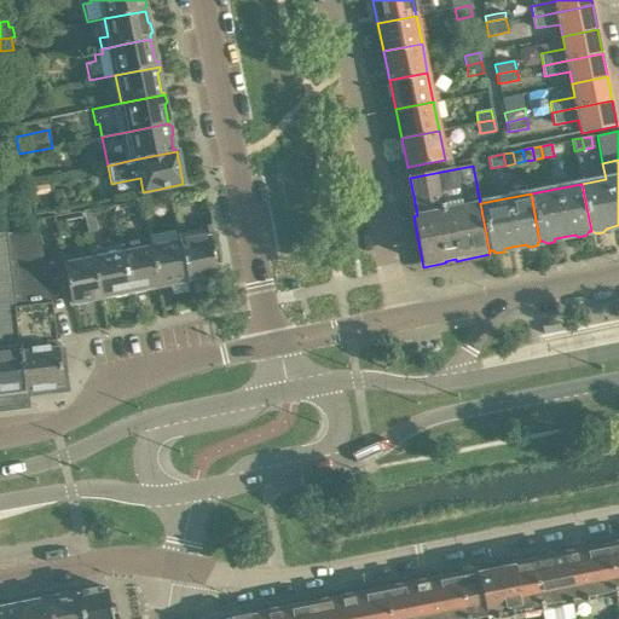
[(0,345),(17,342),(13,307),(12,299),(4,232),(0,232),(0,345)]
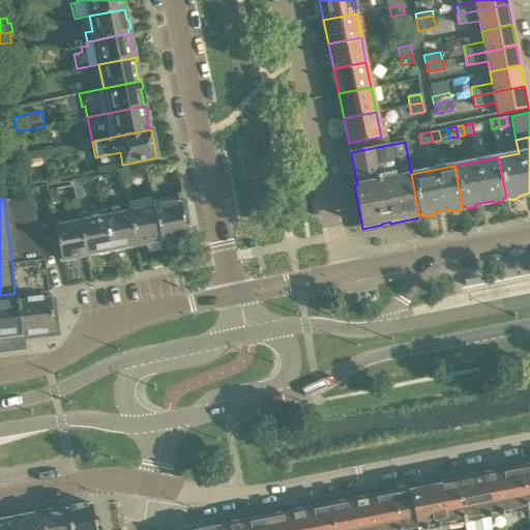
[(11,263),(15,293),(20,334),(54,330),(50,298),(45,263),(45,258),(33,201),(3,199),(10,256),(11,263)]
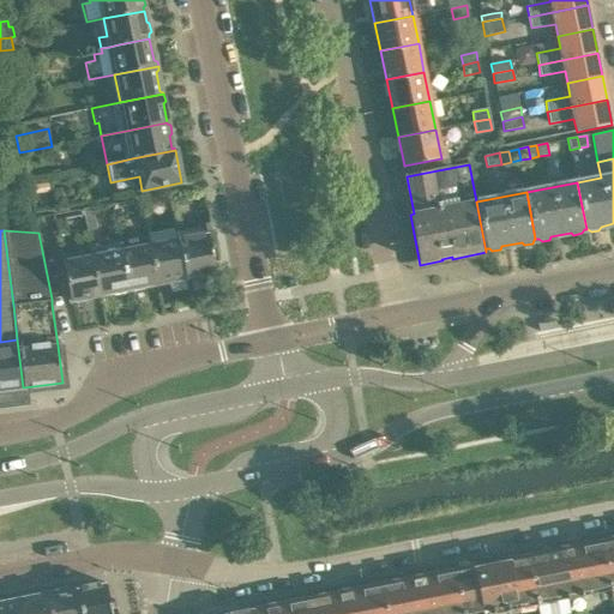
[(216,274),(214,262),(208,233),(176,239),(185,278),(216,274)]
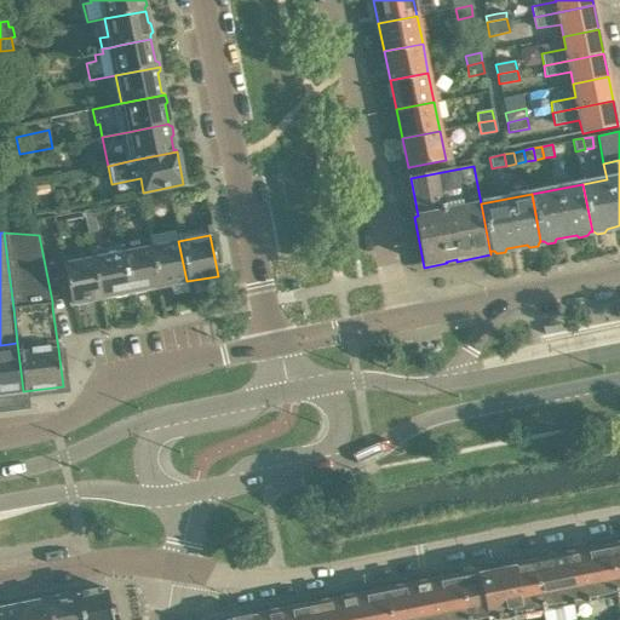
[(150,246),(158,287),(187,281),(178,241),(150,246)]
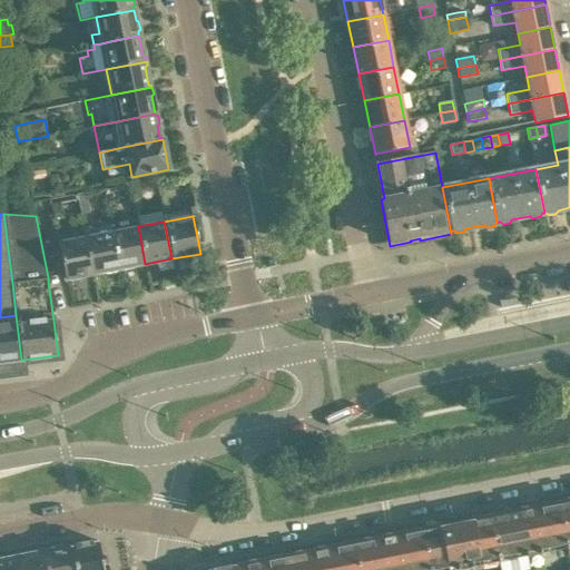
[(111,232),(118,269),(145,264),(138,226),(111,232)]
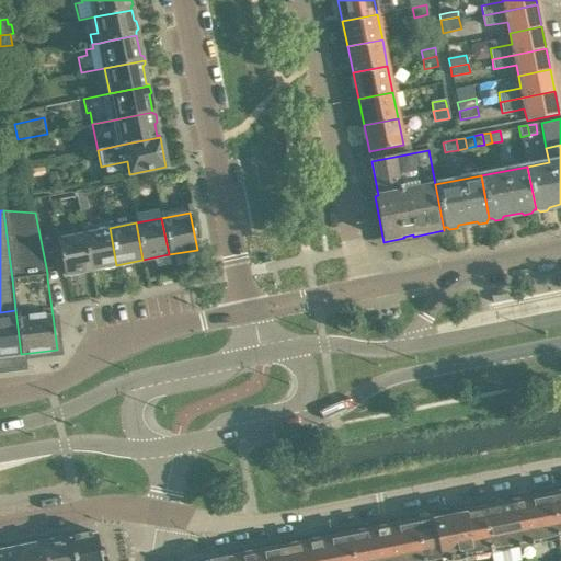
[(82,233),(89,270),(116,265),(110,228),(82,233)]
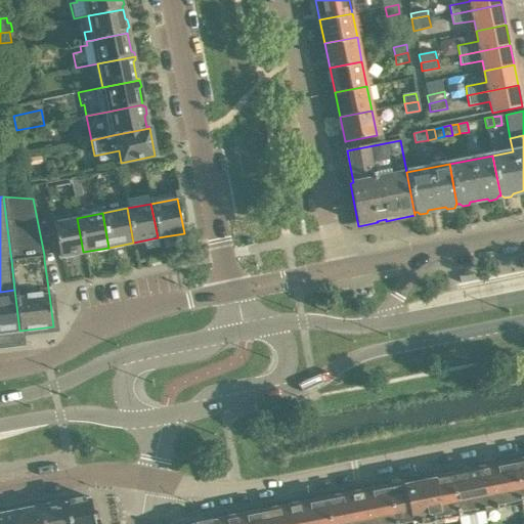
[(59,257),(60,257),(83,252),(77,218),(52,222),(59,257)]
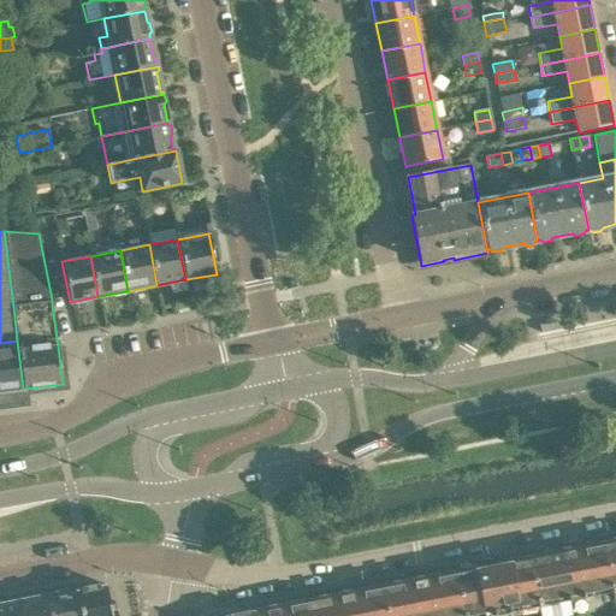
[(557,323),(539,326),(540,332),(558,329),(557,323)]
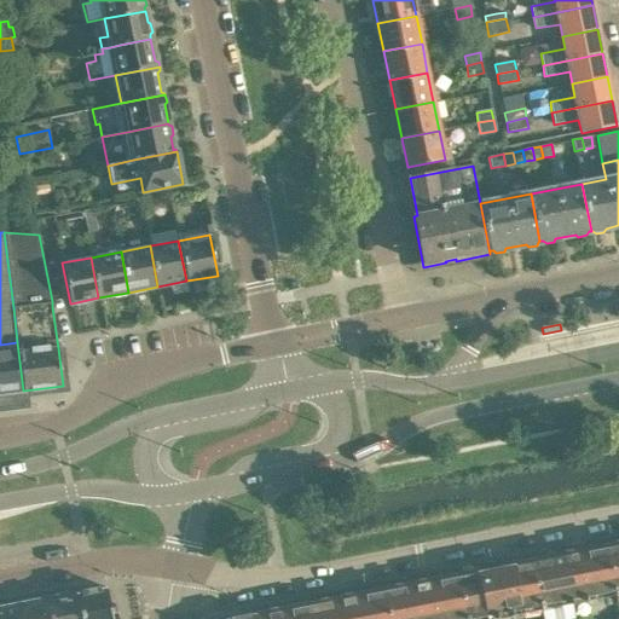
[(0,393),(23,391),(17,342),(0,345),(0,393)]
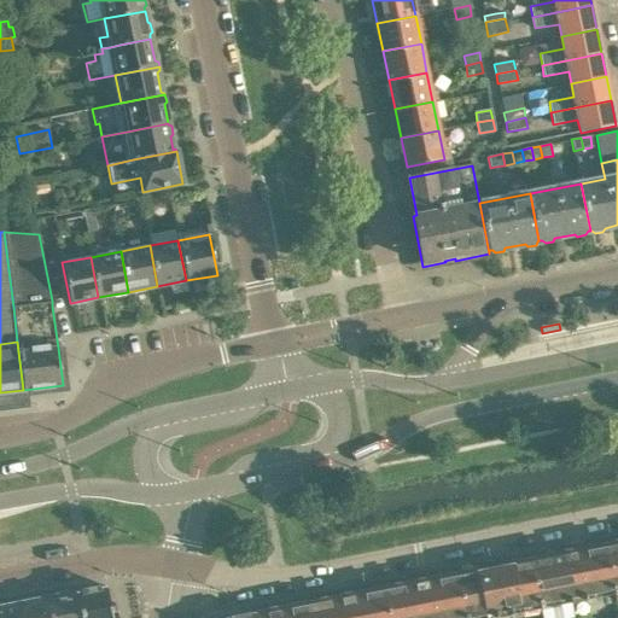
[(613,594),(617,593),(617,538),(610,541),(607,546),(604,546),(613,594)]
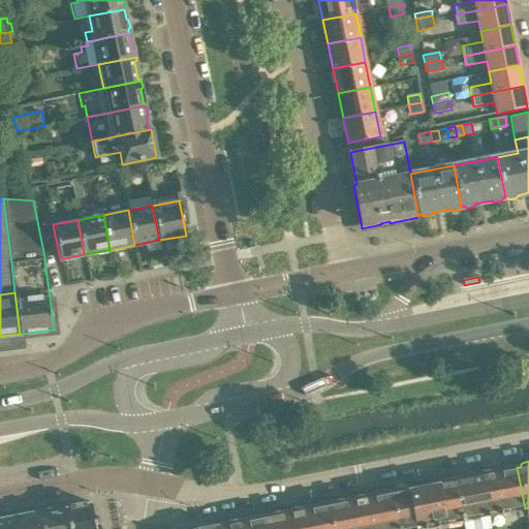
[(525,508),(517,467),(515,468),(511,465),(504,466),(502,470),(478,474),(488,516),(525,508)]
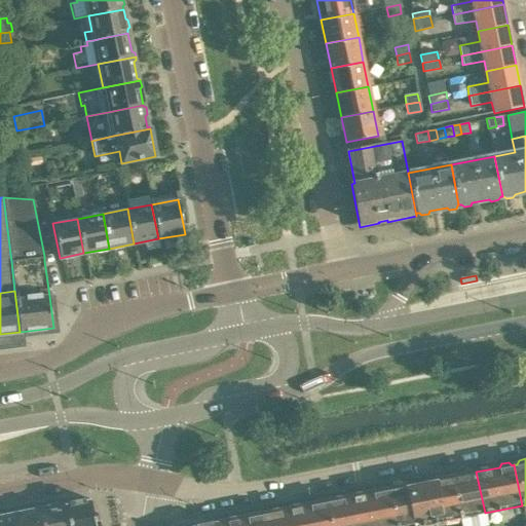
[(454,477),(451,477),(460,518),(485,513),(476,472),(466,474),(463,472),(456,473),(454,477)]
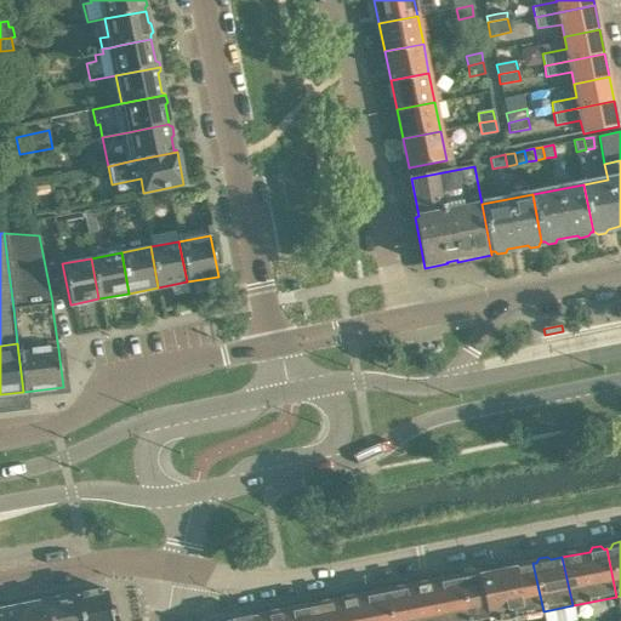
[(500,620),(543,611),(533,563),(530,564),(528,560),(518,563),(516,567),(489,571),(500,620)]
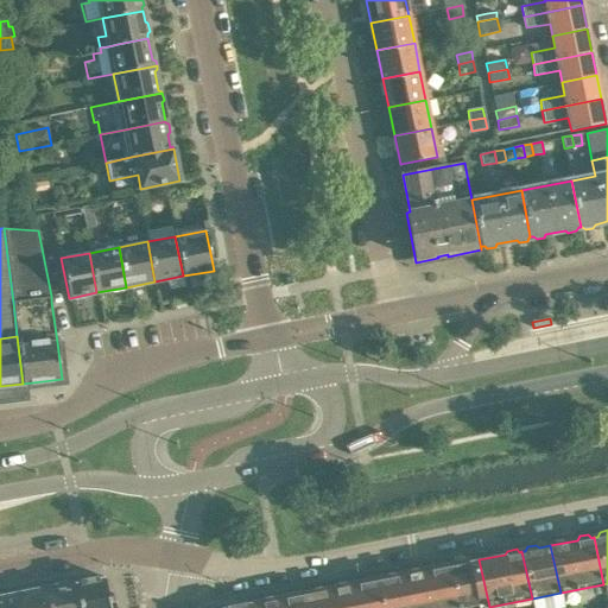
[(458,607),(483,607),(489,607),(479,559),(466,563),(463,559),(454,562),(453,565),(449,565),(458,607)]
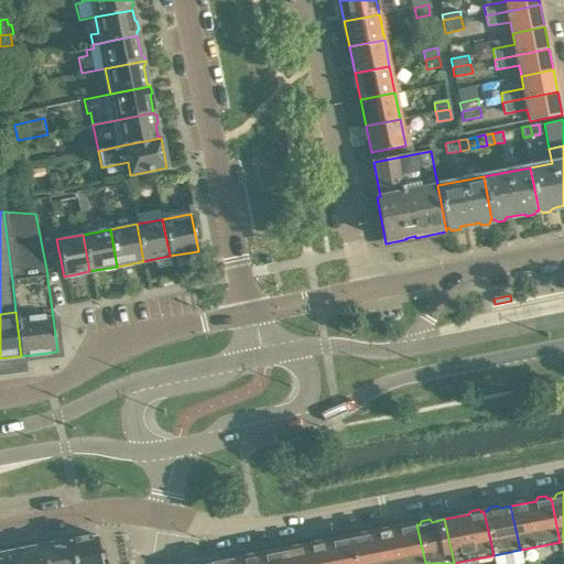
[(425,563),(416,524),(414,525),(412,523),(403,524),(402,528),(377,532),(383,563),(425,563)]
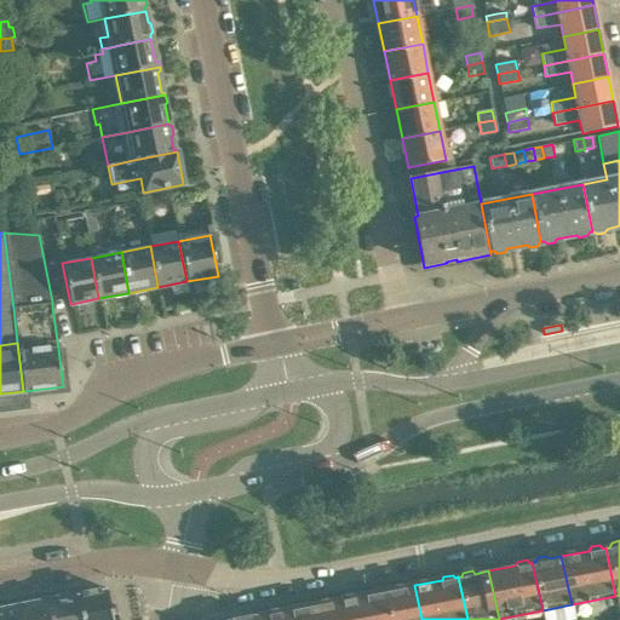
[(390,619),(422,619),(414,585),(401,589),(397,586),(389,587),(388,591),(385,591),(390,619)]
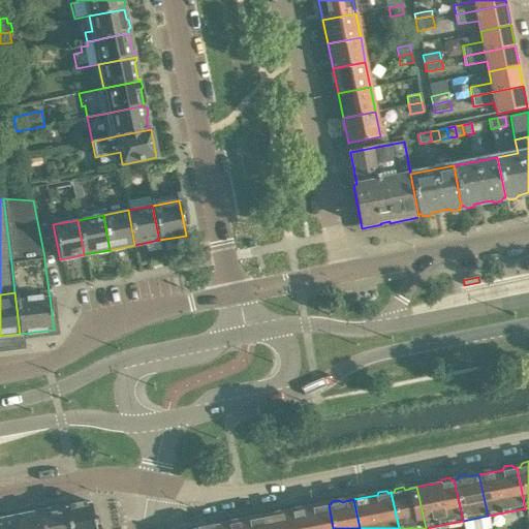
[(95,526),(90,501),(65,506),(69,528),(100,528),(100,525),(95,526)]
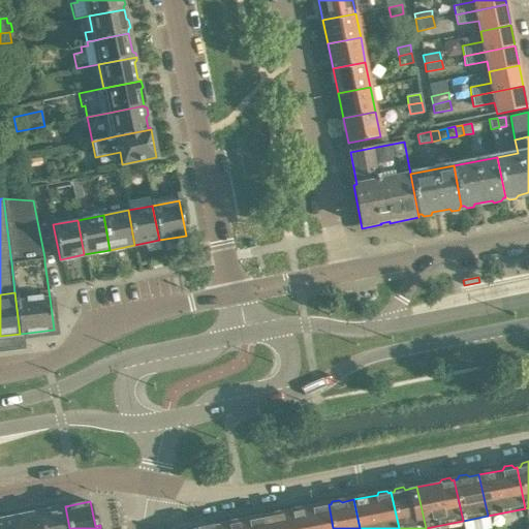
[(293,528),(333,528),(329,504),(325,505),(323,503),(315,504),(314,507),(290,511),(293,528)]
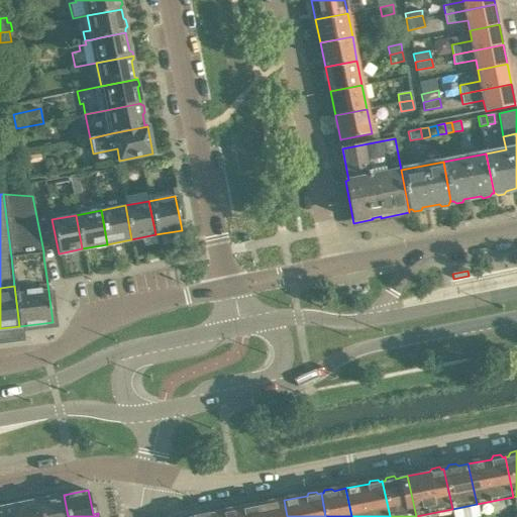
[(68,516),(64,495),(52,497),(49,495),(40,497),(40,499),(39,499),(42,516),(68,516)]
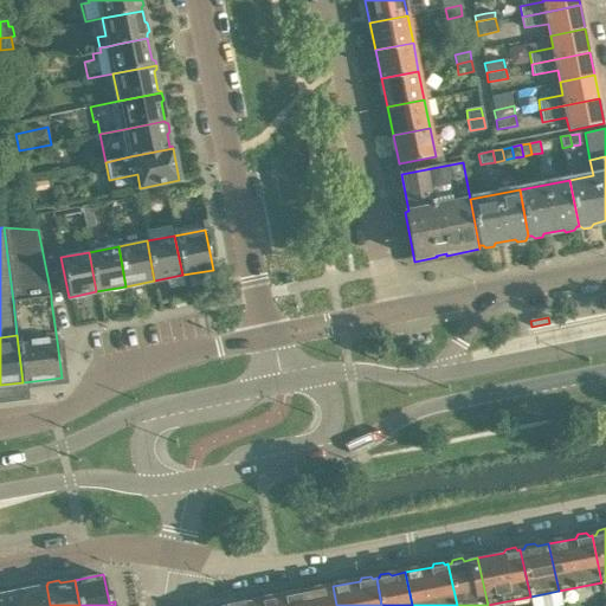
[(21,605),(50,605),(46,585),(32,588),(30,586),(19,587),(21,605)]
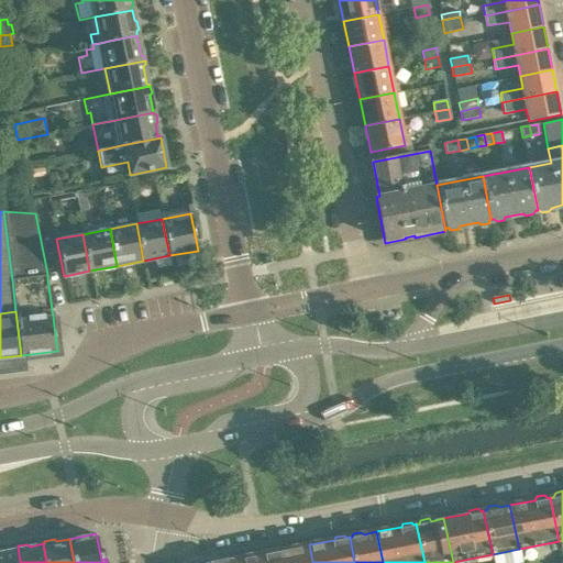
[(312,562),(309,544),(296,547),(293,544),(285,547),(284,550),(283,550),(285,562),(312,562)]
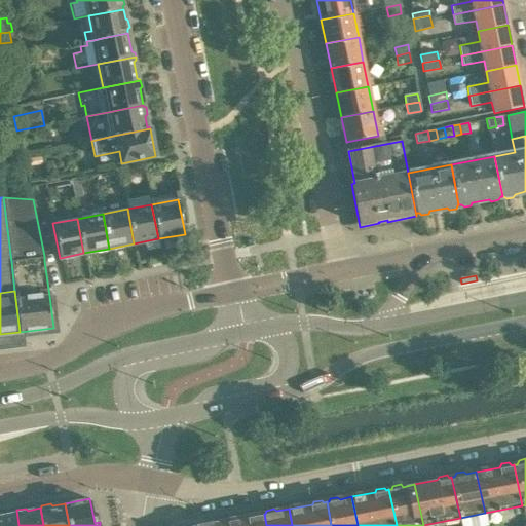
[(0,525),(19,525),(16,510),(15,513),(2,515),(1,513),(0,513),(0,525)]
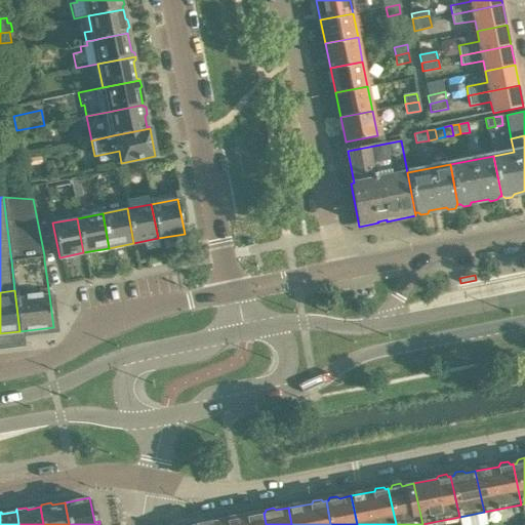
[(226,524),(266,524),(264,513),(259,514),(256,511),(249,513),(248,516),(225,520),(226,524)]
